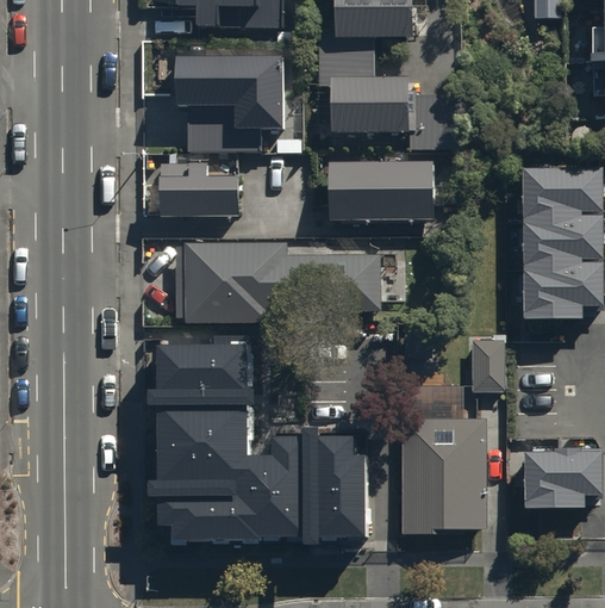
[(180,0),(181,2),(200,2),(200,31),(280,32),(280,0),(180,0)]
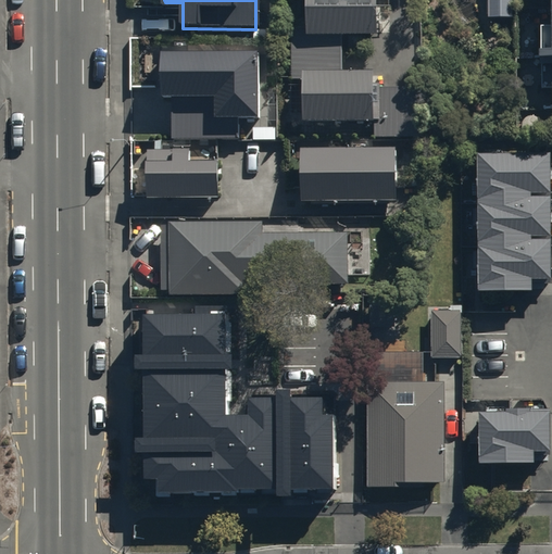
[(306,0),(308,28),(308,36),(340,36),(379,36),(378,0),(306,0)]
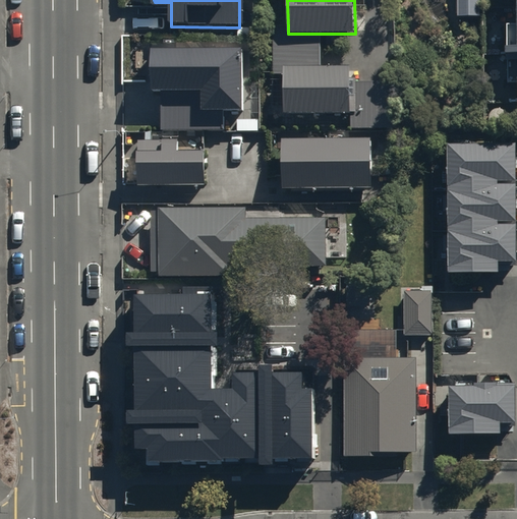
[(478,0),(455,0),(455,19),(478,19),(478,0)]
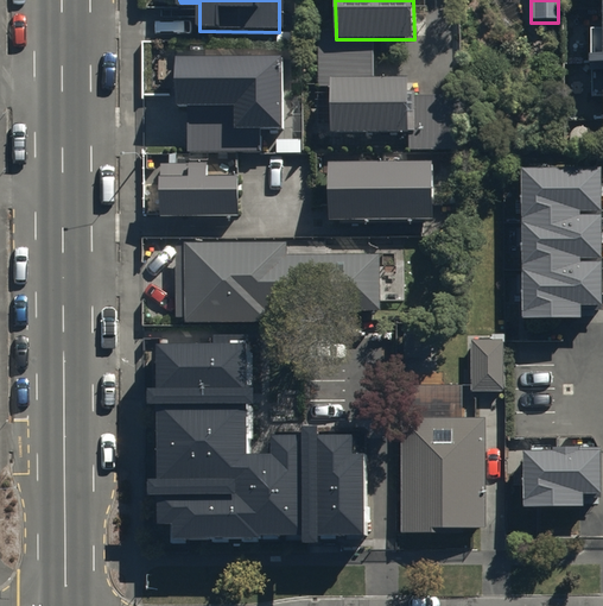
[(602,18),(586,19),(586,105),(602,103),(602,18)]
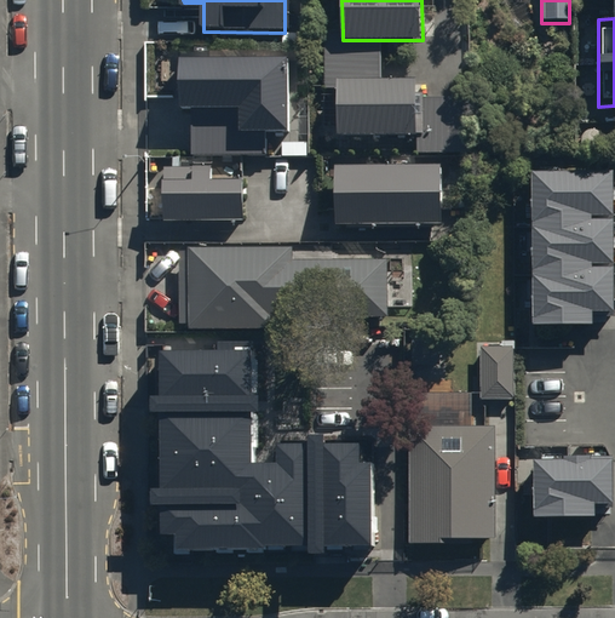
[(323,85),(339,85),(339,136),(417,136),(417,95),(417,76),(379,76),(379,40),(343,40),(343,32),(323,32),(323,85)]
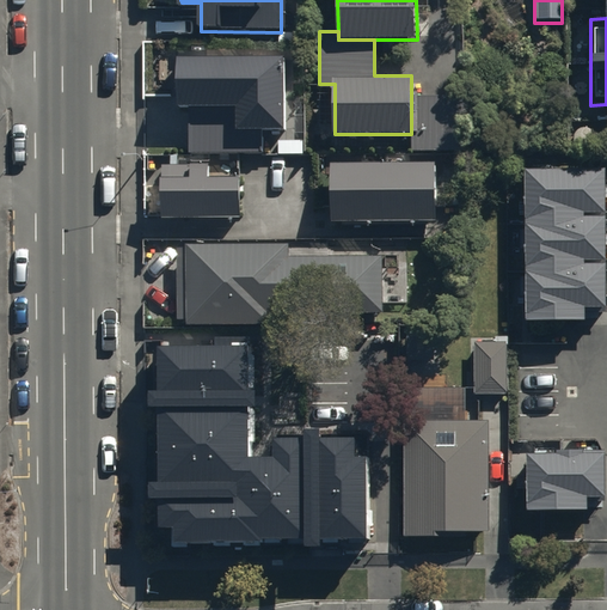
[(287,55),(179,55),(179,104),(186,104),(239,104),(239,127),(258,127),(287,127),(287,55)]
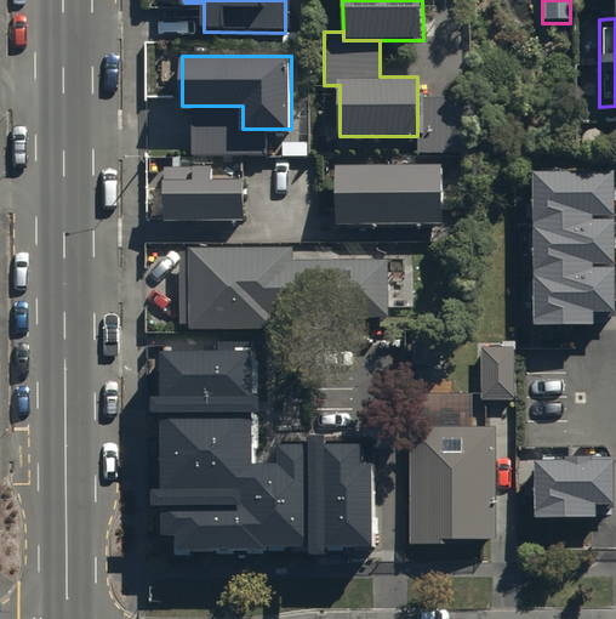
[(467,95),(417,95),(417,136),(417,154),(467,154),(467,95)]
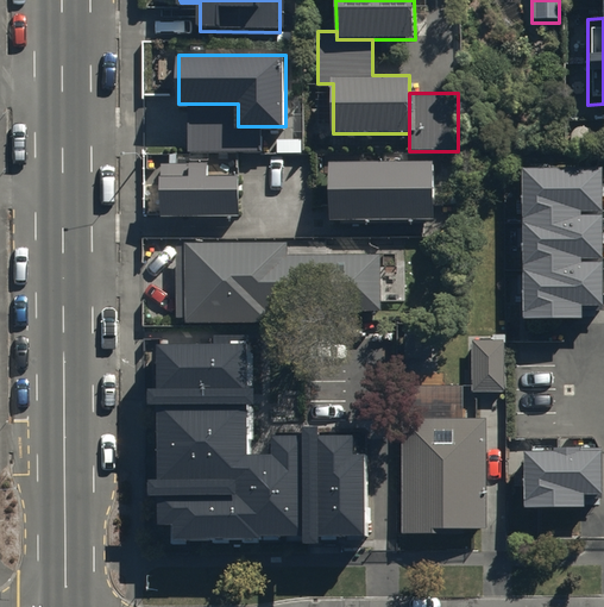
[(238,104),(186,104),(186,152),(257,152),(257,126),(238,126),(238,104)]
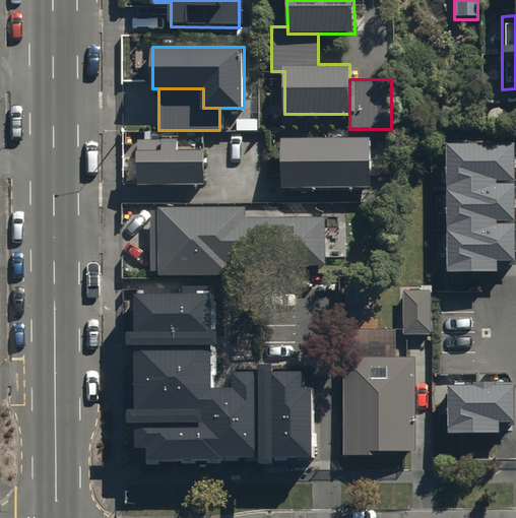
[(279,137),(280,185),(372,185),(372,136),(279,137)]
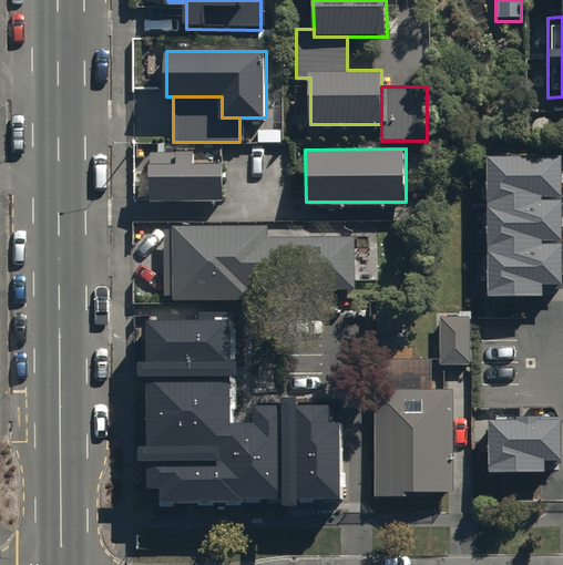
[(149,152),(149,202),(225,202),(225,162),(193,162),(193,152),(149,152)]
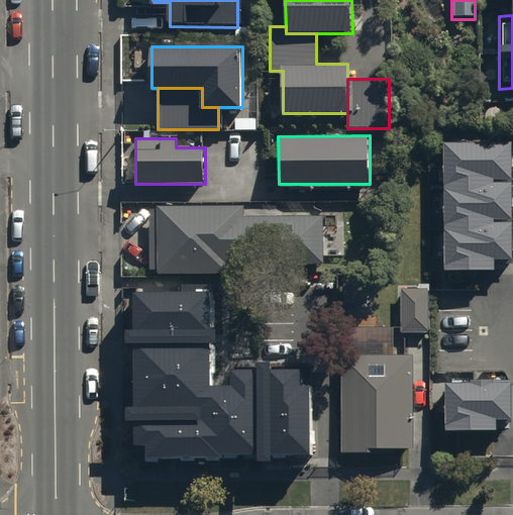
[(512,260),(512,141),(445,142),(446,271),(497,270),(497,264),(512,263),(512,260)]
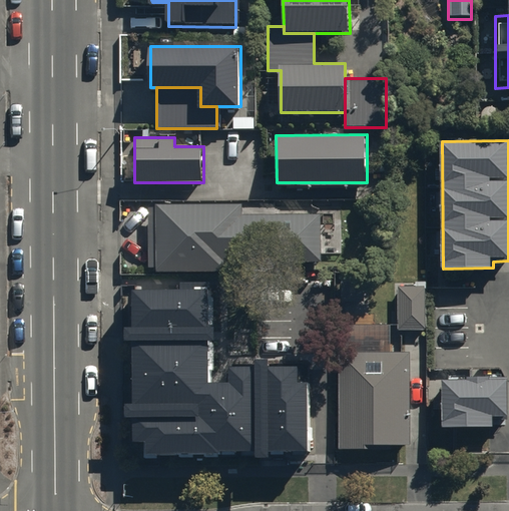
[(320,262),(320,213),(241,212),(241,204),(147,203),(146,271),(241,272),(241,261),(320,262)]
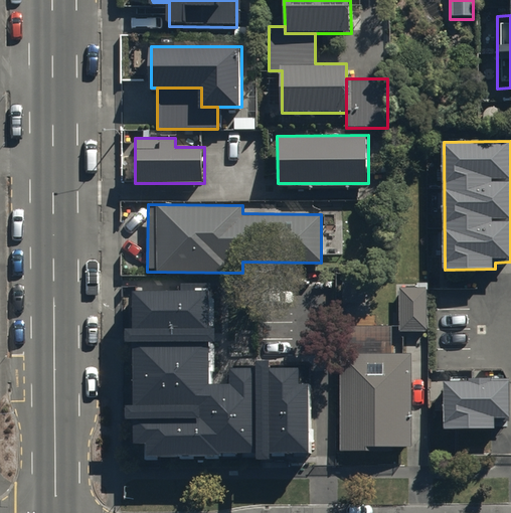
[(341,301),(365,301),(365,283),(341,283),(341,301)]
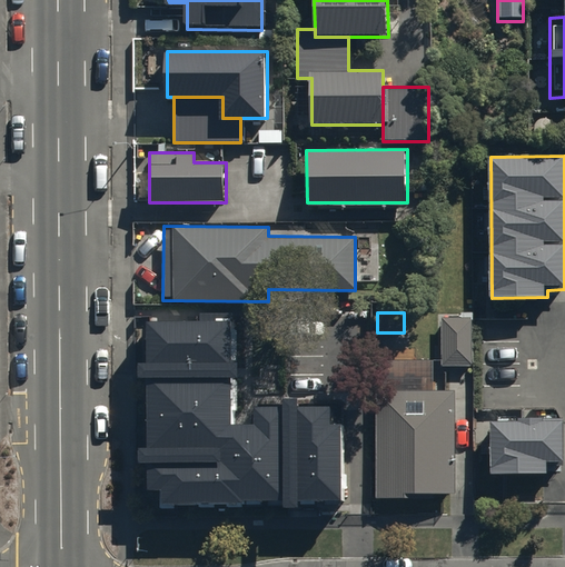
[(230,424),(230,320),(139,321),(140,494),(154,494),(154,509),(339,509),(339,421),(325,421),(325,406),(248,406),(248,424),(230,424)]
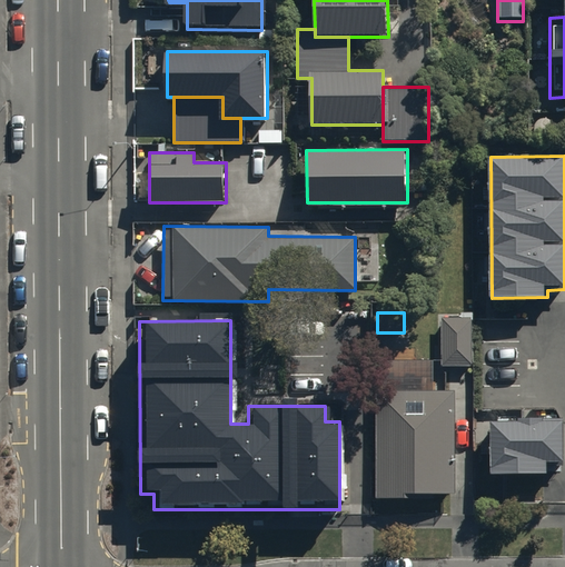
[(467,364),(466,320),(442,321),(443,364),(467,364)]
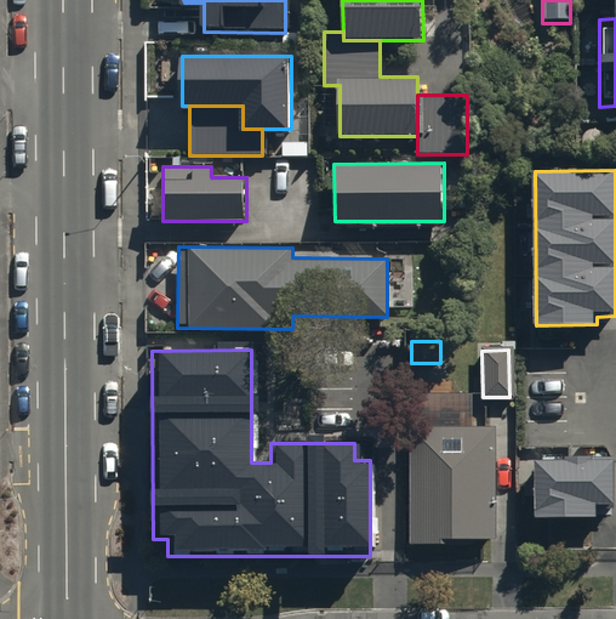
[(494,538),(492,427),(408,429),(409,539),(494,538)]
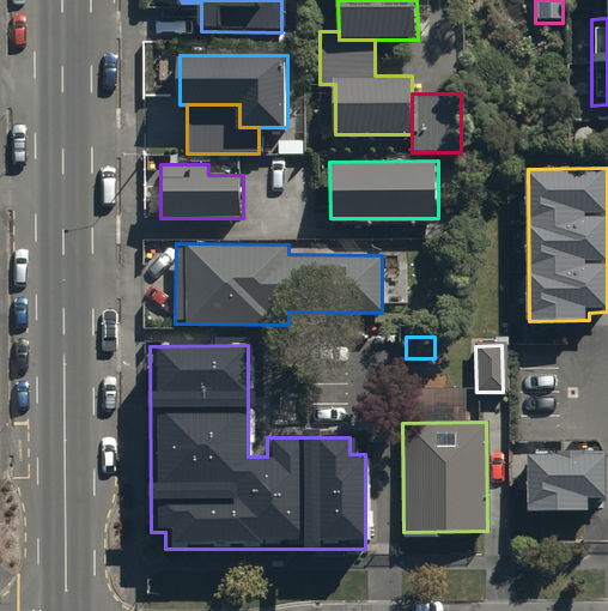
[(607,452),(532,452),(530,510),(596,512),(596,501),(607,501),(607,452)]
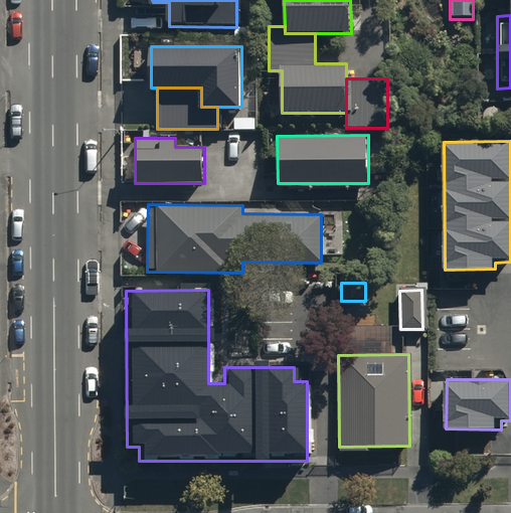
All buildings are outlined.
